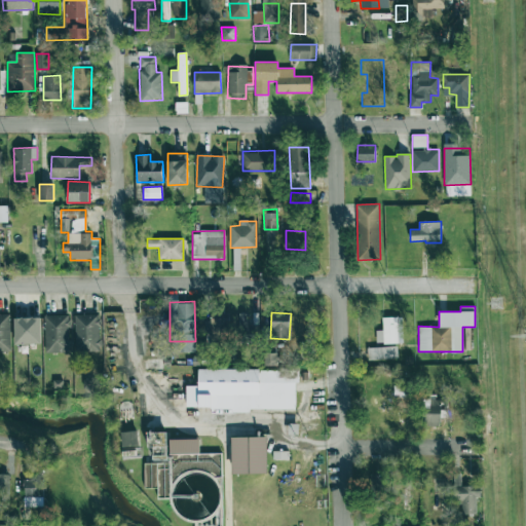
[(9,314),(0,313),(0,350),(10,350),(9,314)]
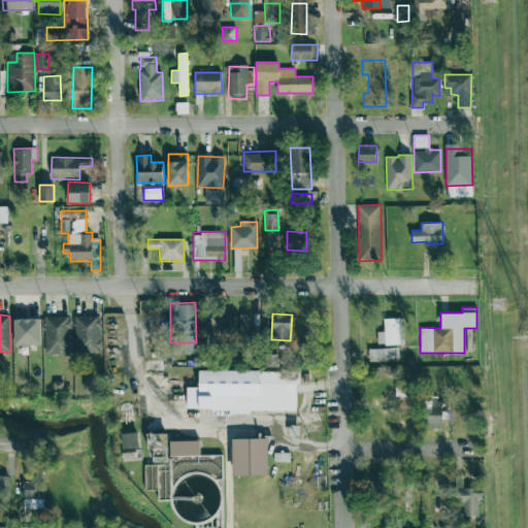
[(230,315),(211,316),(212,340),(230,340),(230,315)]
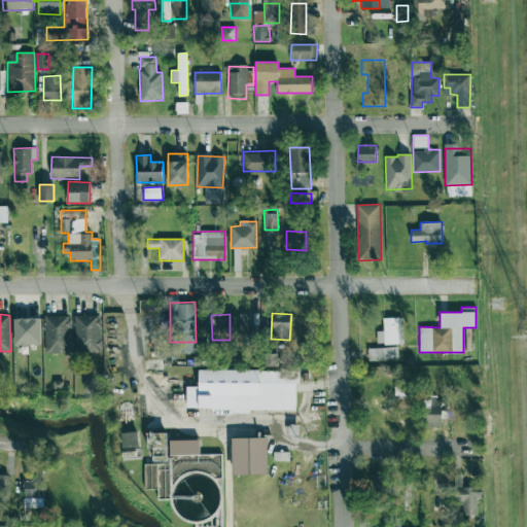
[(74,315),(75,352),(101,352),(100,315),(74,315)]
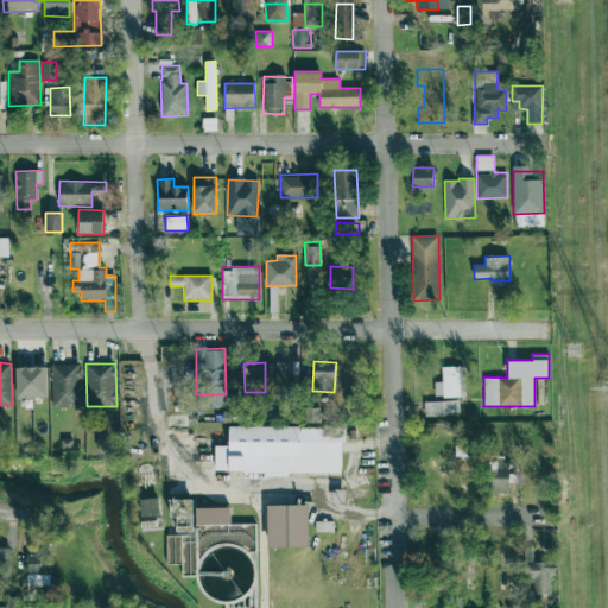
[(81,365),(51,366),(51,407),(81,407),(81,365)]
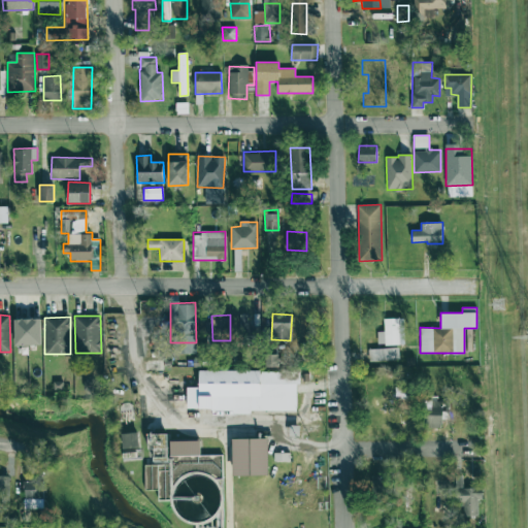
[(377,344),(403,344),(403,318),(384,319),(384,331),(377,331),(377,344)]
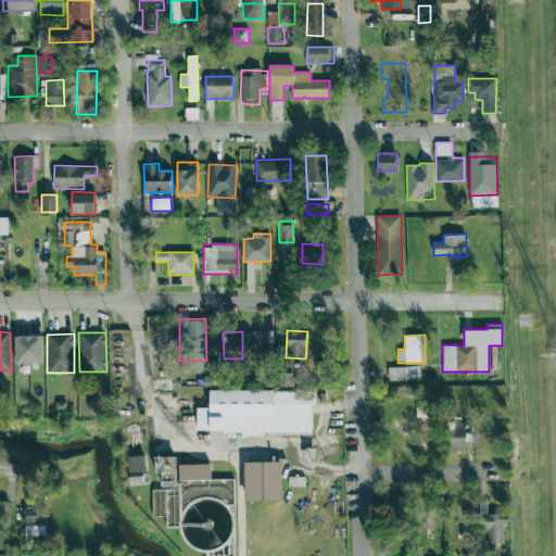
[(43,363),(42,336),(15,336),(15,364),(43,363)]
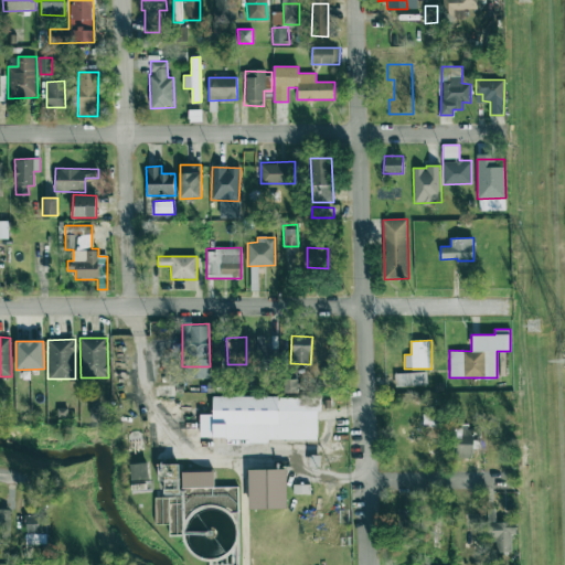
[(331,369),(322,370),(322,388),(331,387),(331,369)]
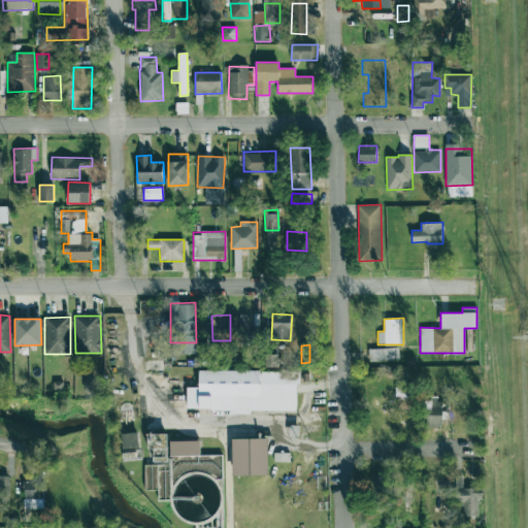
[(368,361),(399,360),(399,348),(368,349),(368,361)]
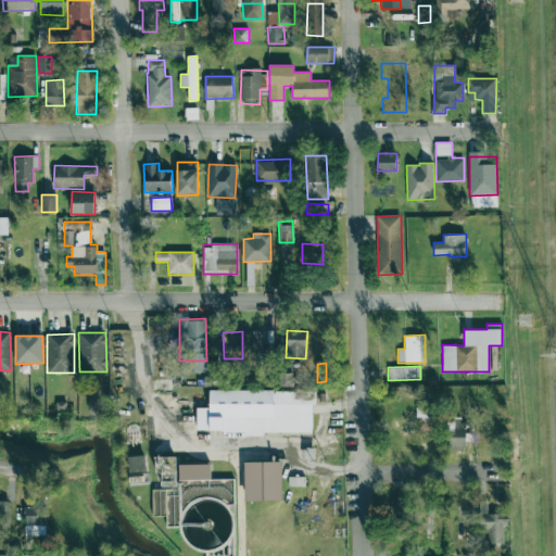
[(280,387),(293,386),(292,373),(279,374),(280,387)]
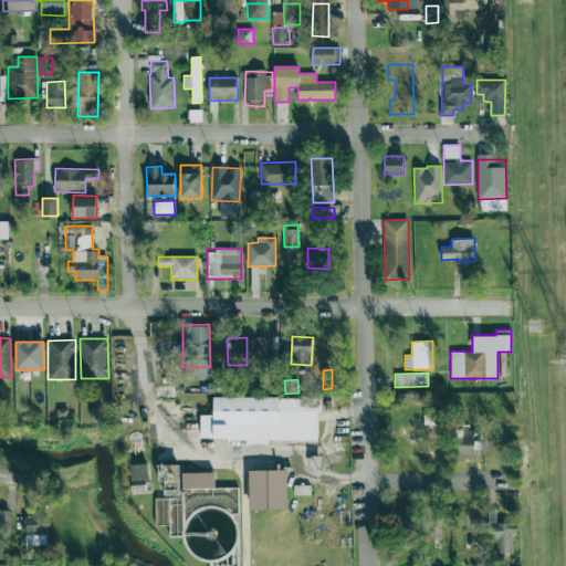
[(318,440),(318,398),(213,398),(213,415),(200,415),(200,440),(318,440)]
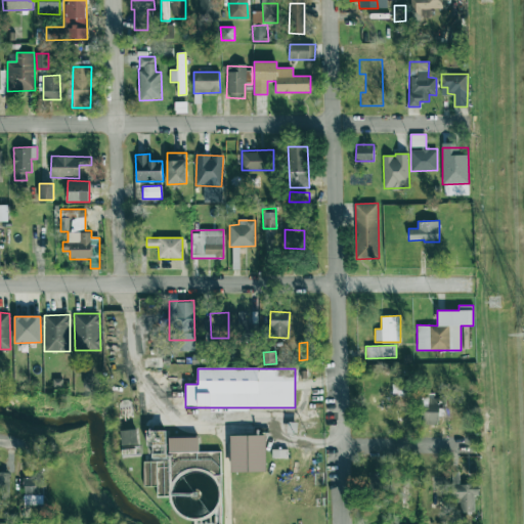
[(410,383),(392,384),(392,395),(411,394),(410,383)]
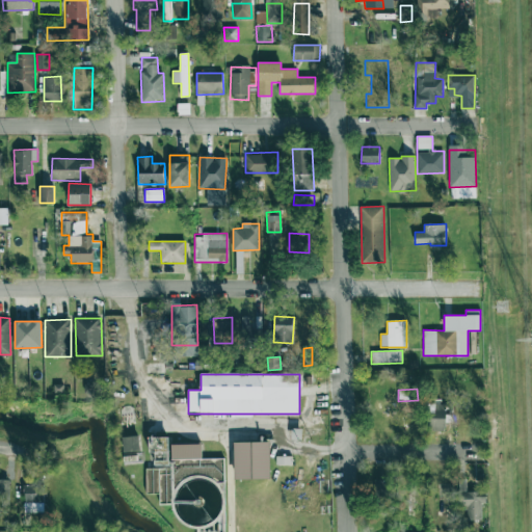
[(445,431),(446,401),(427,400),(426,431),(445,431)]
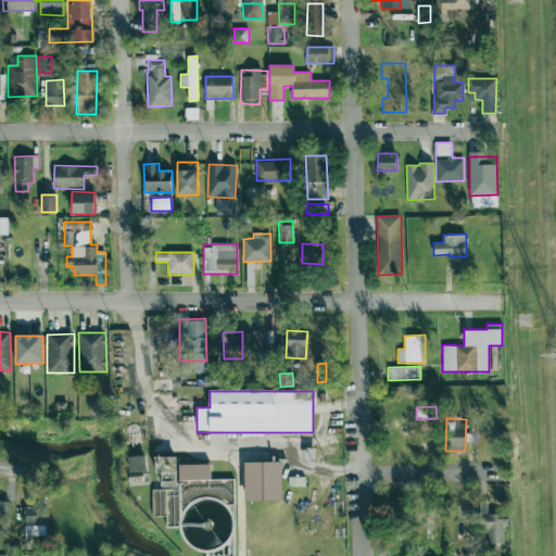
[(177,456),(158,456),(158,481),(176,482),(177,456)]
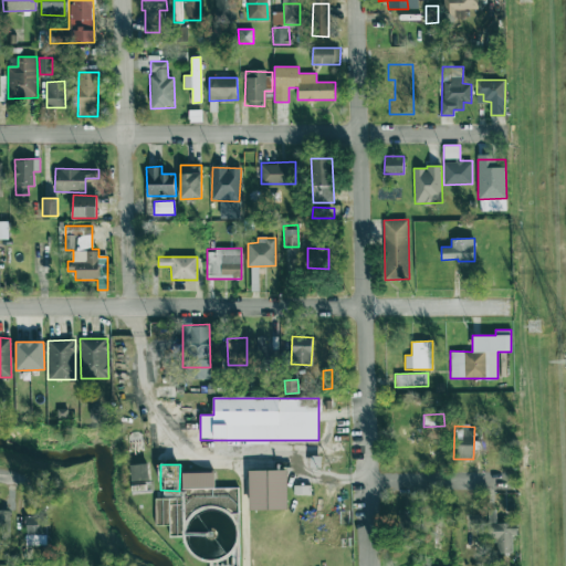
[(249,510),(287,509),(286,470),(248,471),(249,510)]
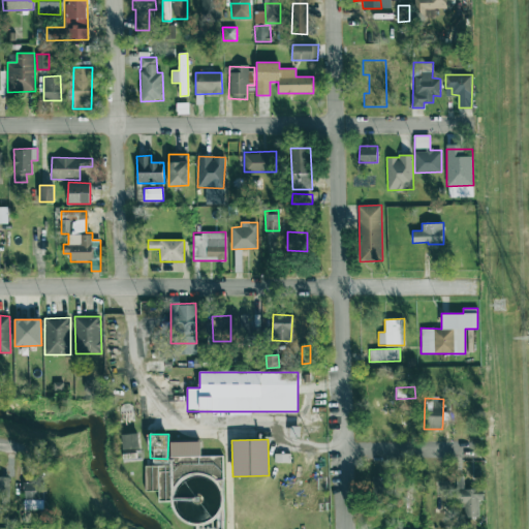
[(169,442),(169,457),(200,456),(199,441),(169,442)]
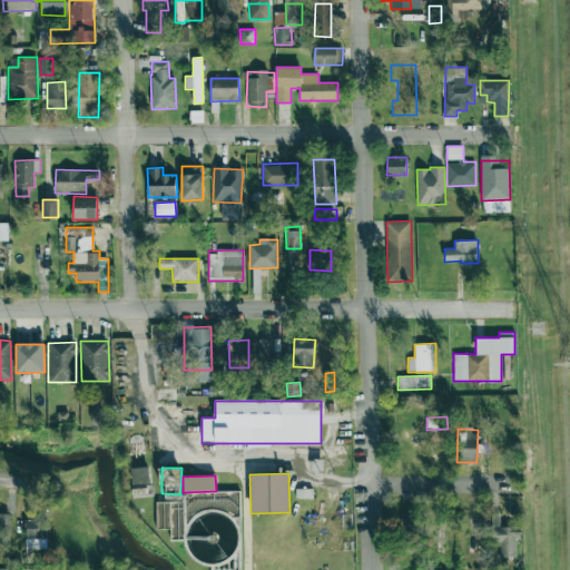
[(522,539),(521,526),(499,527),(499,512),(490,513),(491,546),(499,544),(499,558),(516,558),(516,539),(522,539)]
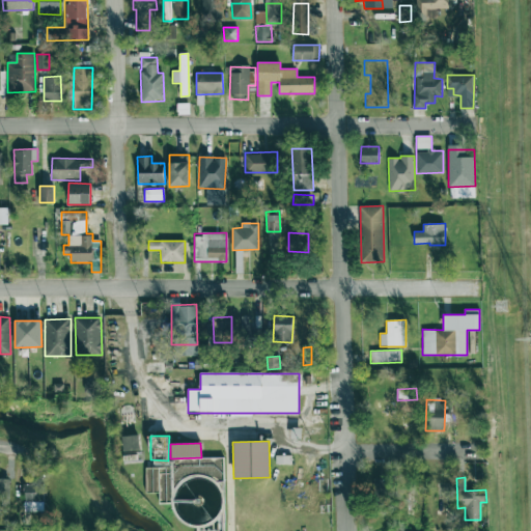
[(9,479),(0,478),(0,501),(9,502),(9,479)]
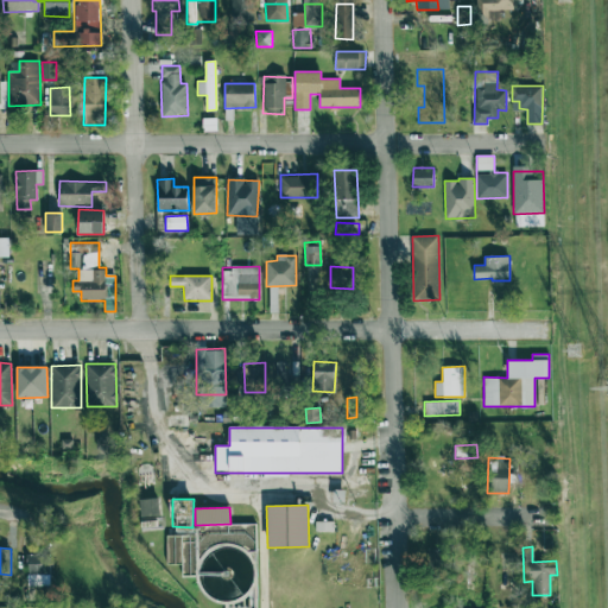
[(450,550),(431,549),(430,572),(449,572),(450,550)]
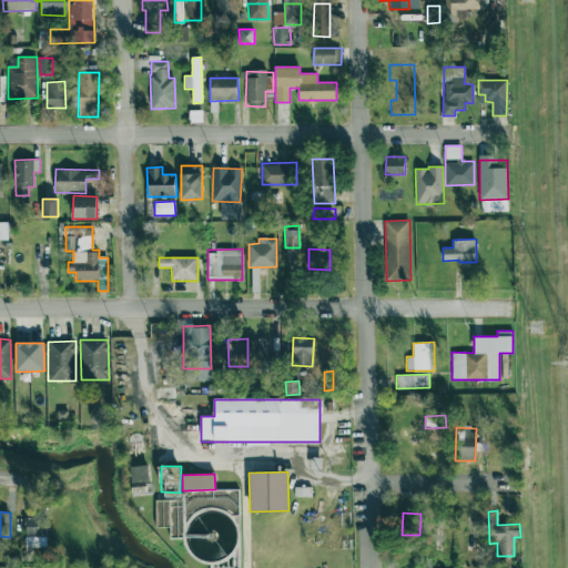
[(46,547),(47,518),(26,517),(24,547),(46,547)]
